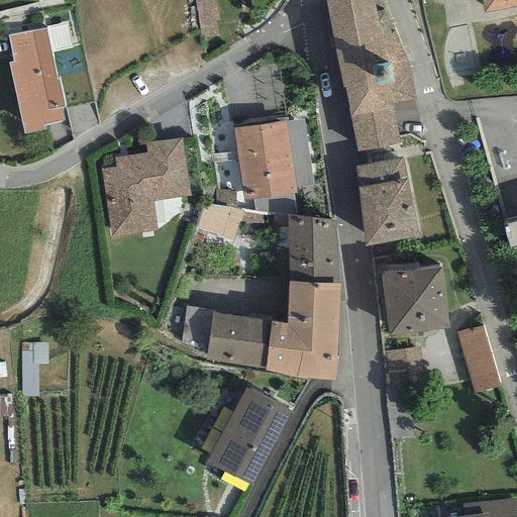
[(195,0),(197,24),(215,23),(213,0),(195,0)]
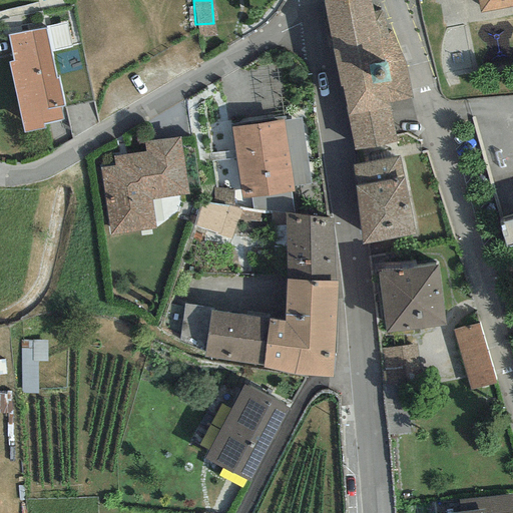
[(370,0),(322,0),(339,87),(343,87),(355,150),(396,141),(389,104),(412,99),(405,63),(384,11),(374,12),(370,0)]
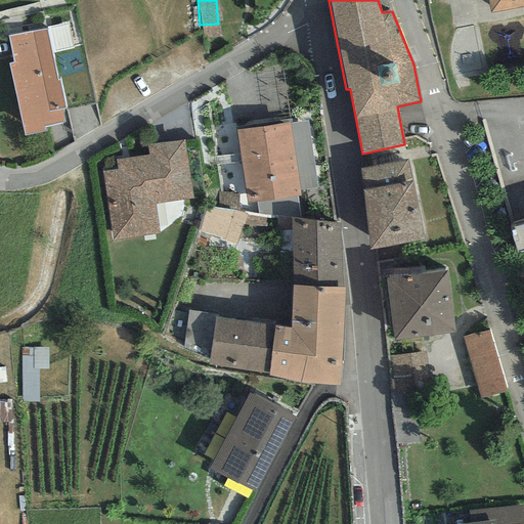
[(523,0),(489,0),(491,11),(523,5),(523,0)]
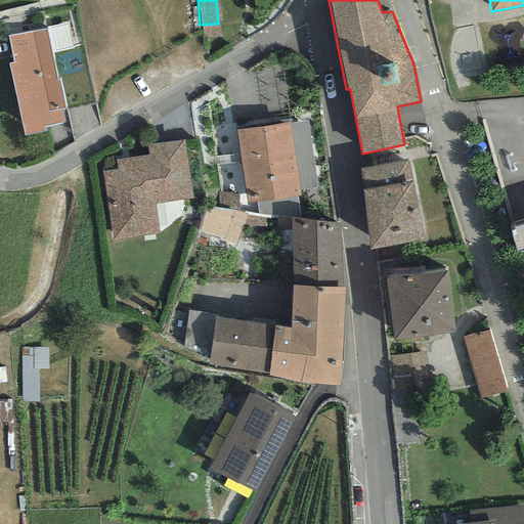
[(66,22),(48,24),(51,47),(69,45),(66,22)]
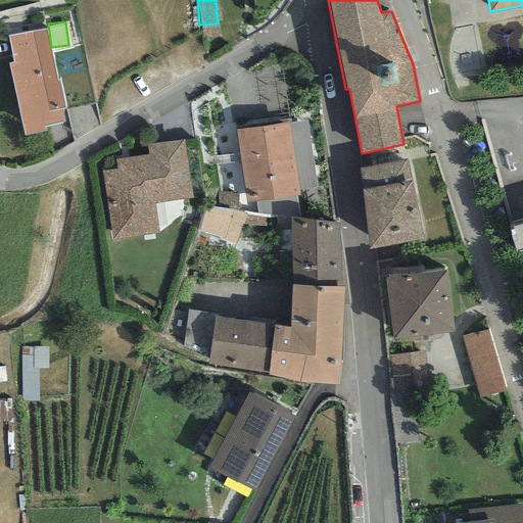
[(13,62),(8,63),(25,136),(45,131),(44,127),(63,123),(60,109),(66,108),(60,79),(56,80),(45,29),(7,36),(13,62)]
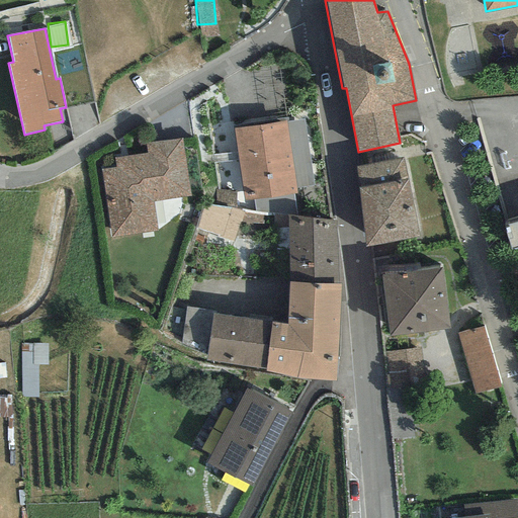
[(286,121),(234,128),(243,200),(296,193),(286,121)]
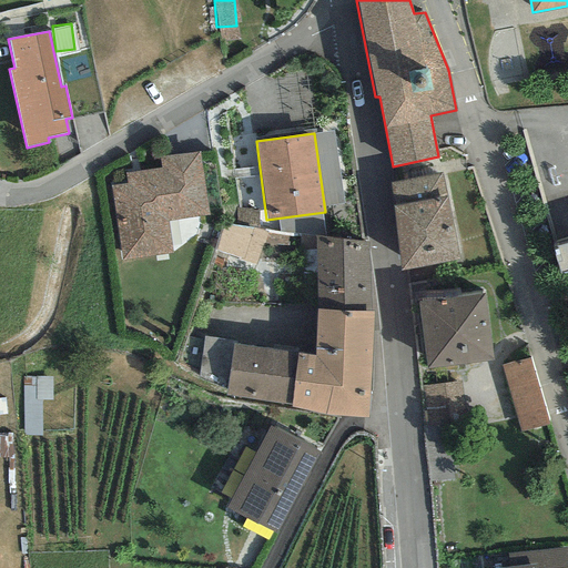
[(168,222),(209,215),(200,151),(160,156),(161,168),(125,173),(127,184),(111,186),(121,261),(172,254),(168,222)]
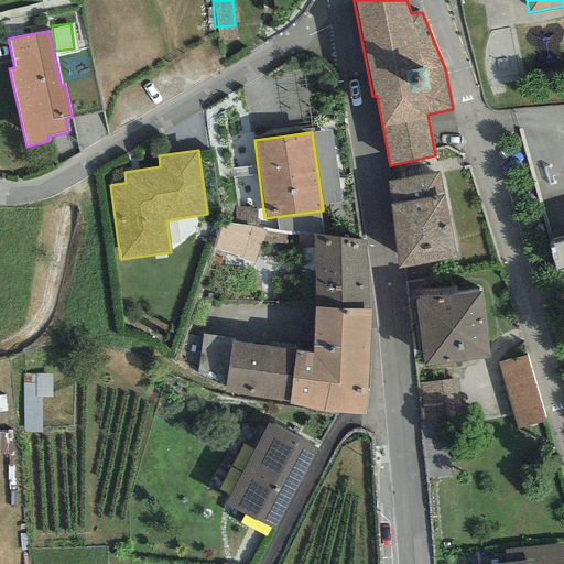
[(388,181),(398,269),(456,258),(438,171),(388,181)]
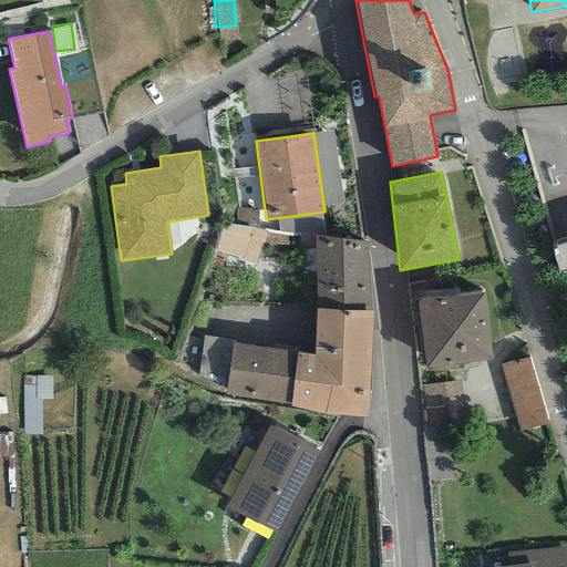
[(255,265),(265,230),(220,223),(214,250),(255,265)]
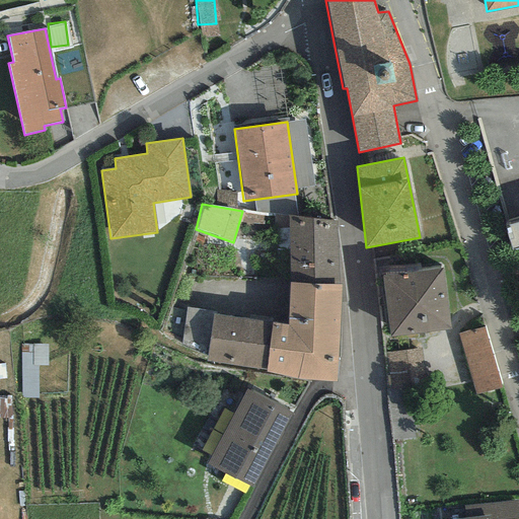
[(338,221),(287,216),(290,284),(339,285),(338,221)]
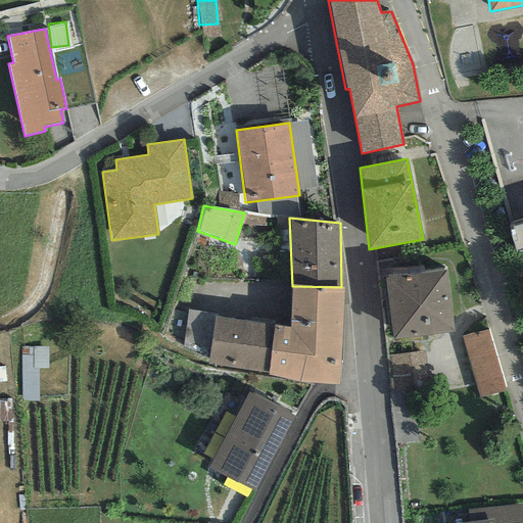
[(522,224),(508,228),(515,250),(522,247),(522,224)]
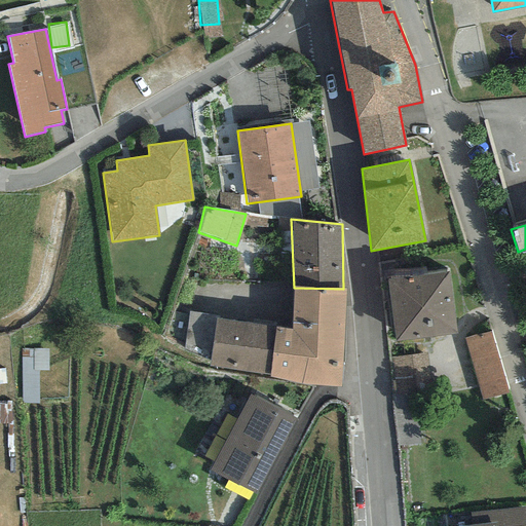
[(387,280),(396,341),(457,333),(449,271),(387,280)]
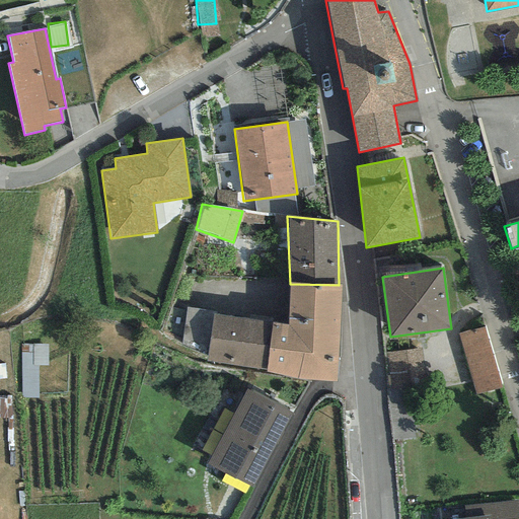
[(342,285),(339,285),(290,284),(289,325),(272,323),(267,370),(267,372),(297,379),(337,383),(338,357),(342,285)]
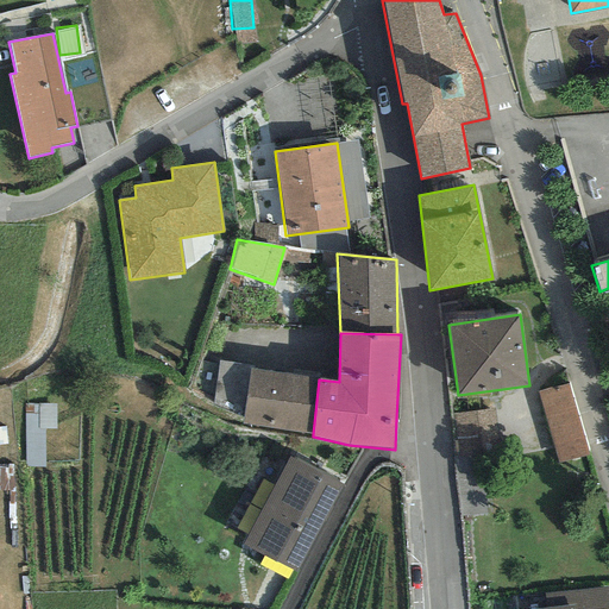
[(249,369),(252,369),(253,366),(219,362),(213,406),(243,418),(249,369)]
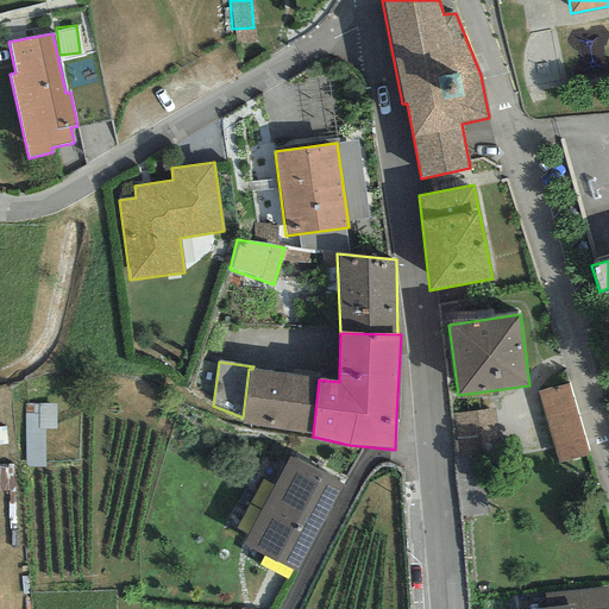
[(313,434),(319,380),(252,369),(249,369),(243,418),(242,424),(313,434)]
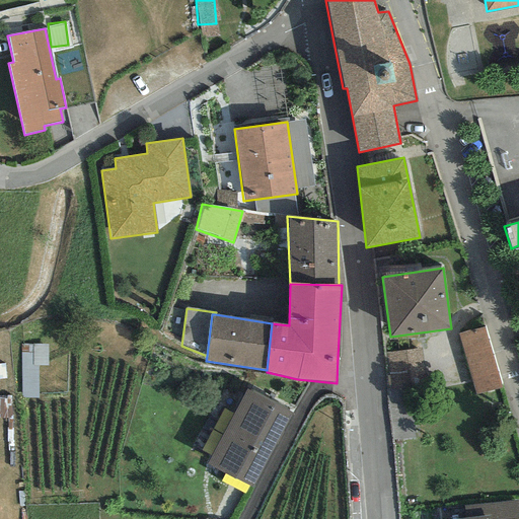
[(485,327),(458,335),(476,395),(502,389),(485,327)]
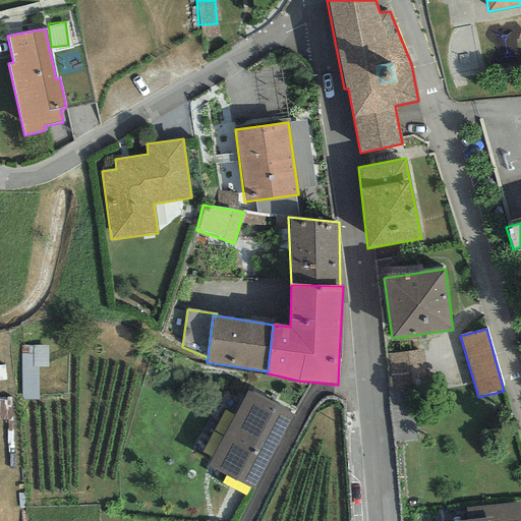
[(21,341),(22,364),(48,363),(47,340),(21,341)]
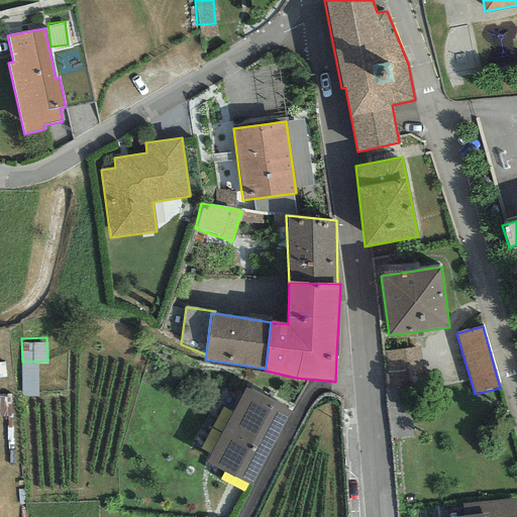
[(419,347),(385,352),(391,393),(424,388),(419,347)]
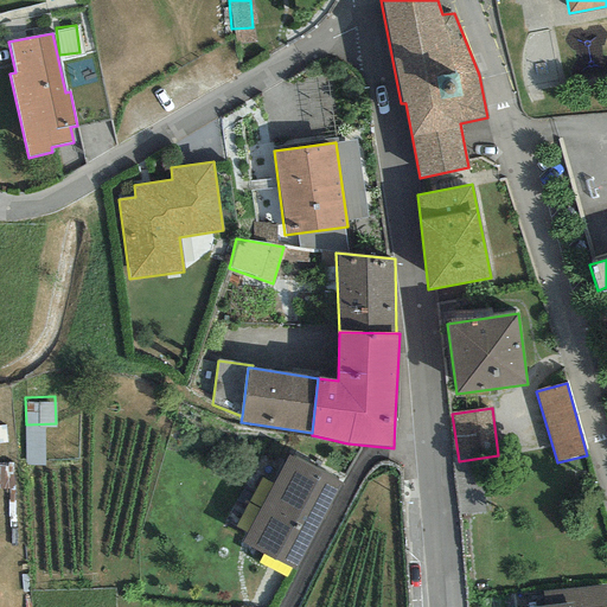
[(292,458),(288,455),(273,484),(246,532),(241,541),(295,570),(343,485),(336,481),(337,479),(293,455),(292,458)]
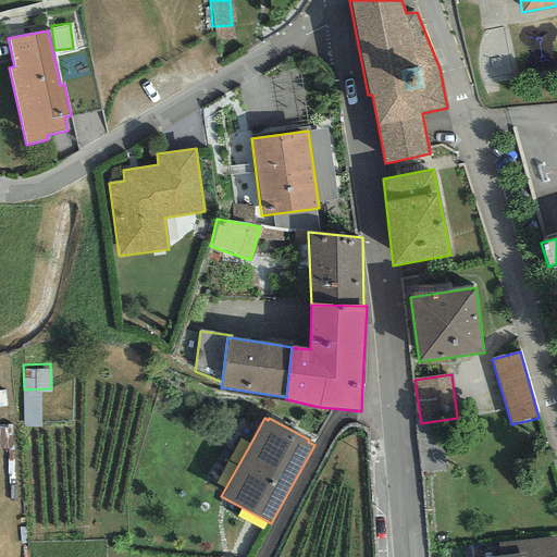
[(225,489),(250,444),(239,438),(215,484),(225,489)]
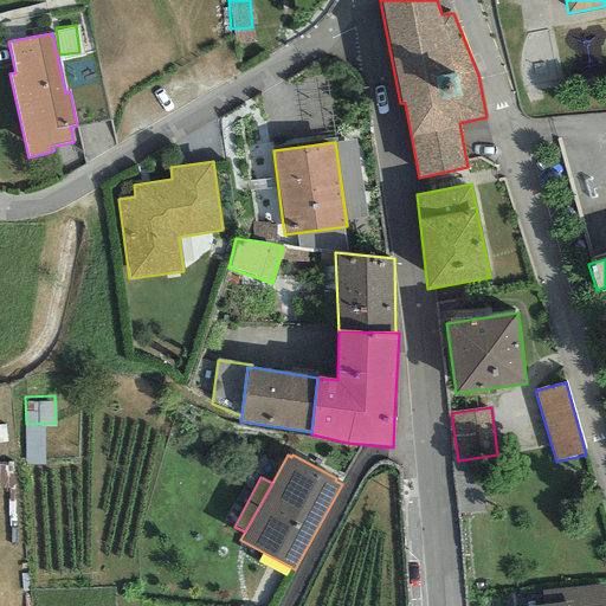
[(605,605),(605,600),(604,584),(541,591),(542,605),(533,605),(605,605)]
